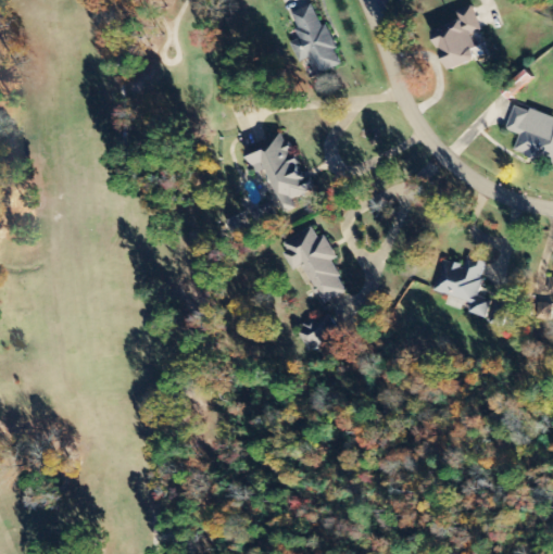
[(311,2),(284,15),(304,58),(308,57),(316,74),(340,62),(311,2)]
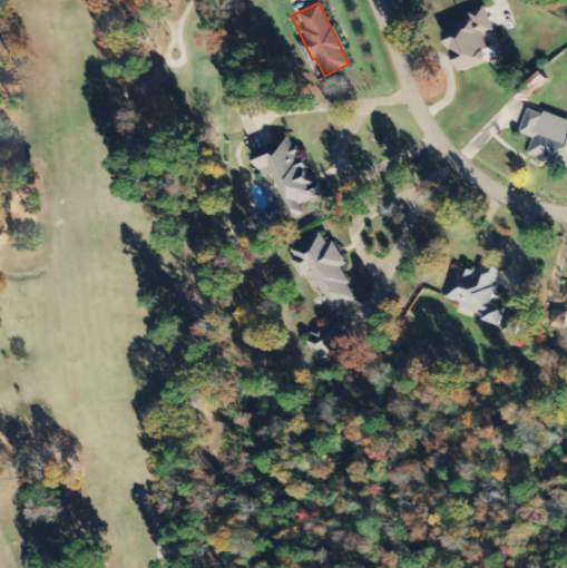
[(456,71),(490,58),(480,33),(491,29),(482,5),(465,10),(468,20),(440,30),(456,71)]
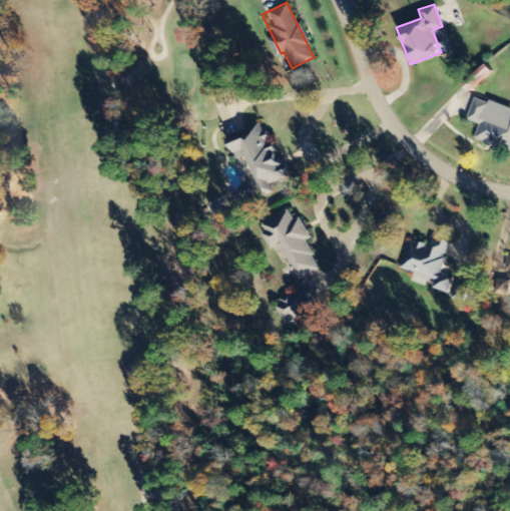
[(470,86),(487,75),(481,67),(465,78),(470,86)]
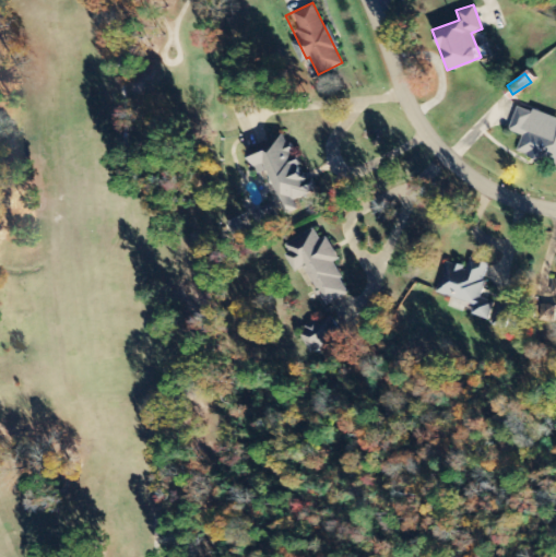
[(555,155),(555,126),(555,127),(555,123),(555,117),(516,104),(507,130),(520,134),(515,152),(553,165),(555,155)]
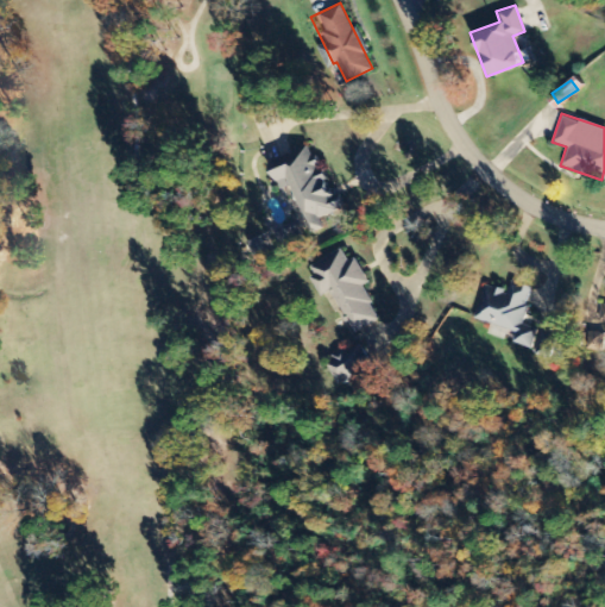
[(300,212),(310,207),(317,220),(342,208),(325,170),(317,174),(304,145),(266,163),(275,180),(283,176),(300,212)]
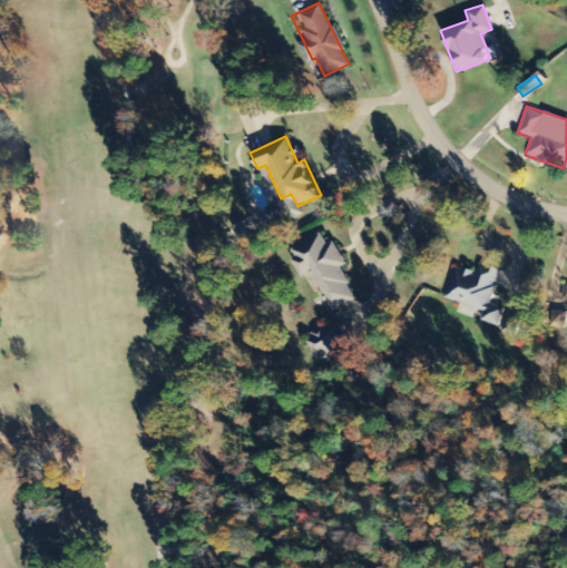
[(287,248),(301,276),(311,272),(330,311),(354,299),(340,266),(344,264),(333,240),(325,244),(320,233),(287,248)]
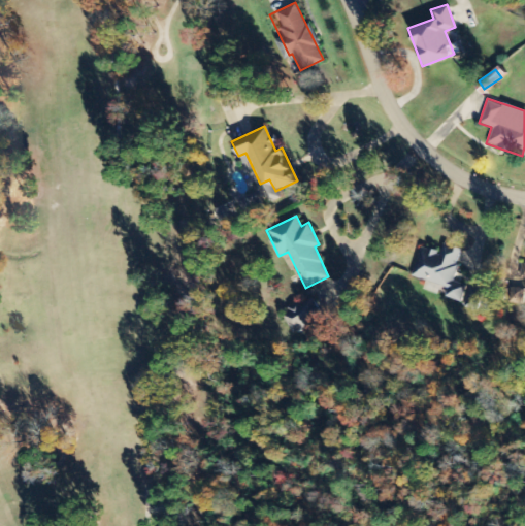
[(411,275),(446,287),(443,295),(459,301),(466,278),(453,274),(461,249),(443,242),(439,252),(421,245),(411,275)]
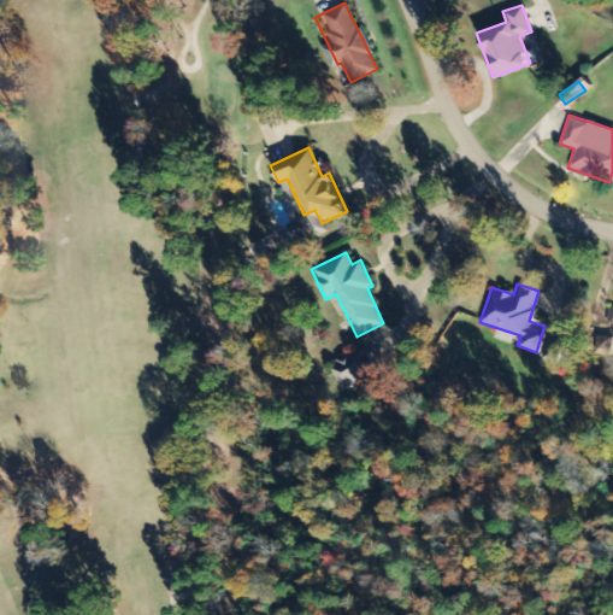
[(609,353),(609,335),(593,335),(593,353),(609,353)]
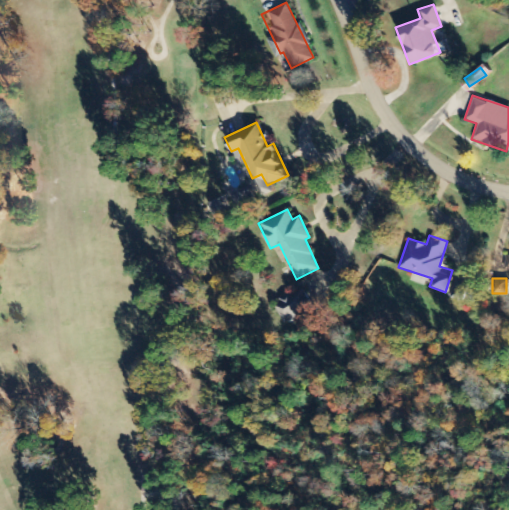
[(466,284),(453,280),(447,297),(460,301),(466,284)]
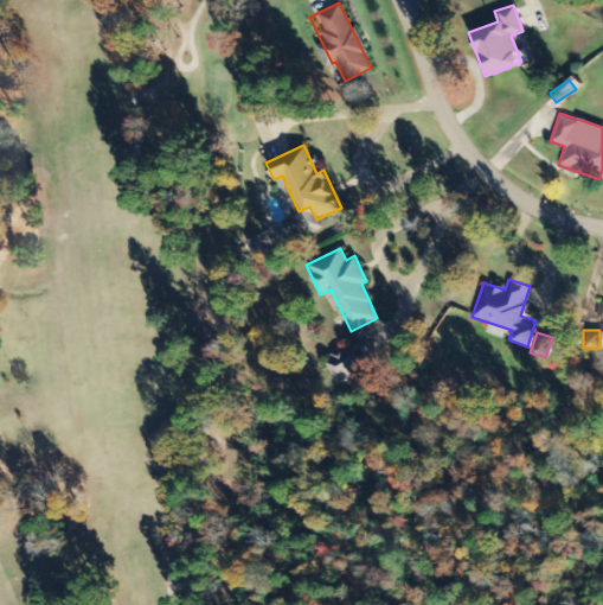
[(333,381),(369,364),(358,342),(322,358),(333,381)]
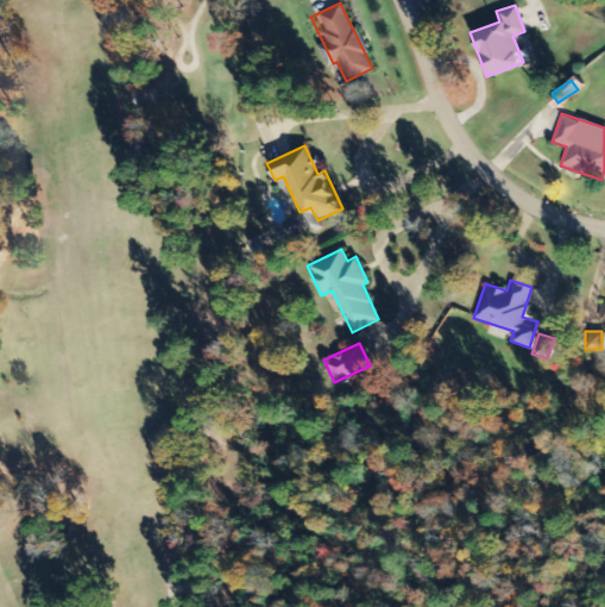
All buildings are outlined.
